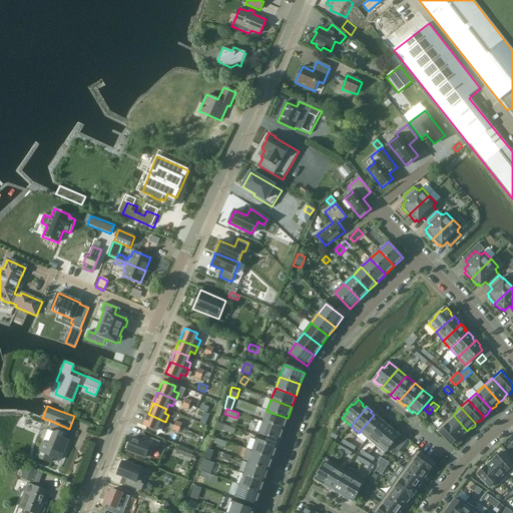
[(288,418),(287,418),(267,411),(263,422),(283,429),(284,429),(288,418)]
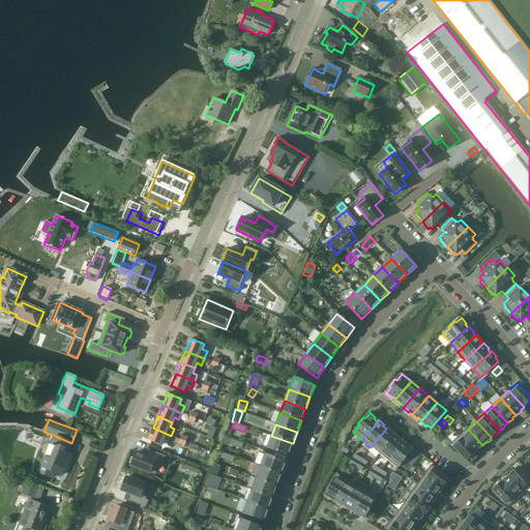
[(171,436),(153,428),(148,440),(162,445),(164,441),(168,442),(171,436)]
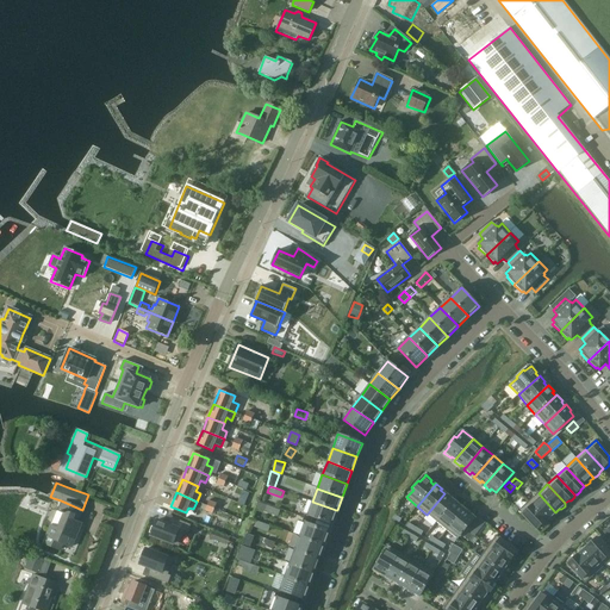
[(427,515),(437,522),(455,499),(454,500),(444,493),(427,515)]
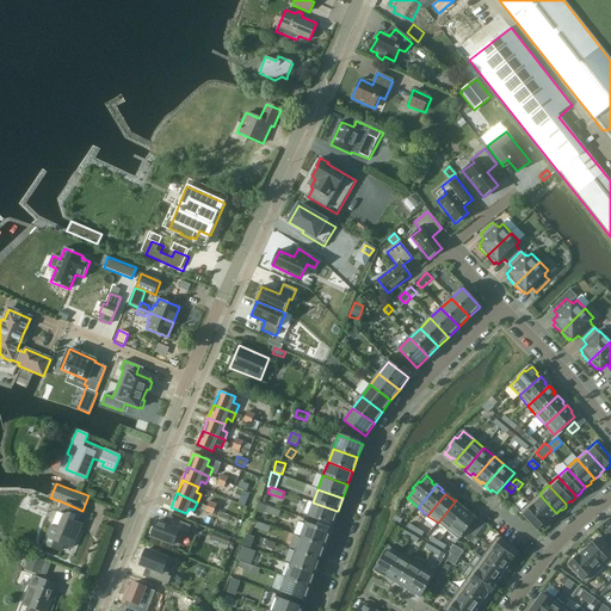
[(556,513),(539,494),(530,503),(547,522),(550,518),(553,518),(556,516),(556,513)]
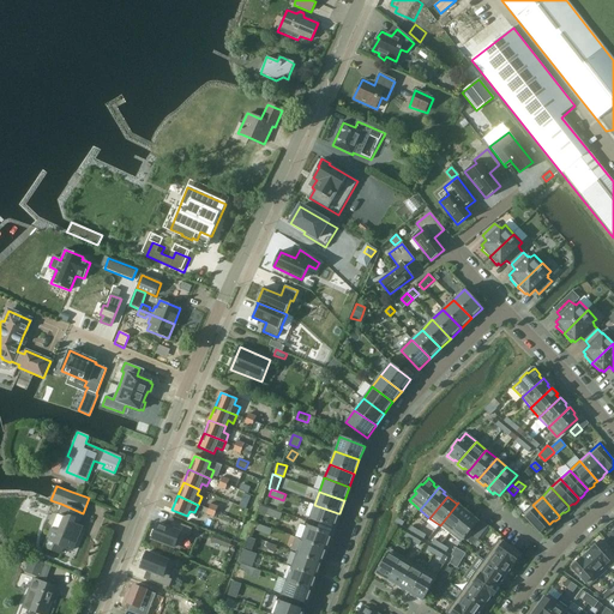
[(440,525),(450,534),(469,511),(468,511),(467,512),(463,510),(464,507),(458,503),(440,525)]
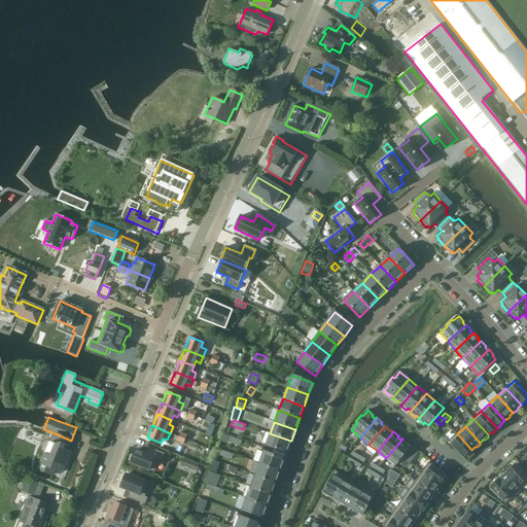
[(55,444),(49,456),(44,454),(37,471),(51,478),(55,469),(63,472),(70,453),(67,451),(71,441),(53,432),(49,442),(55,444)]
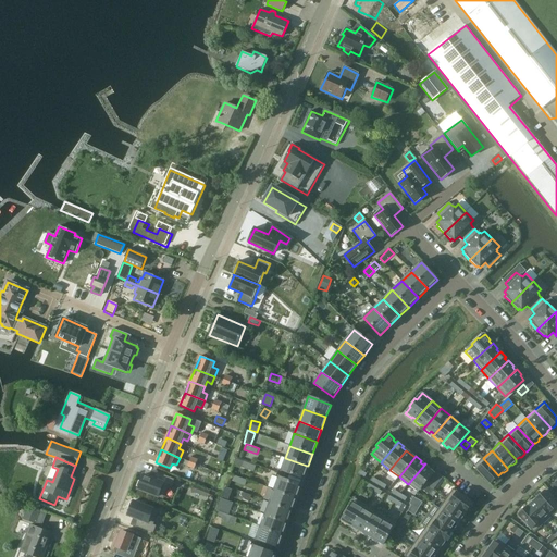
[(308,466),(307,466),(285,458),(281,471),(302,479),(308,466)]
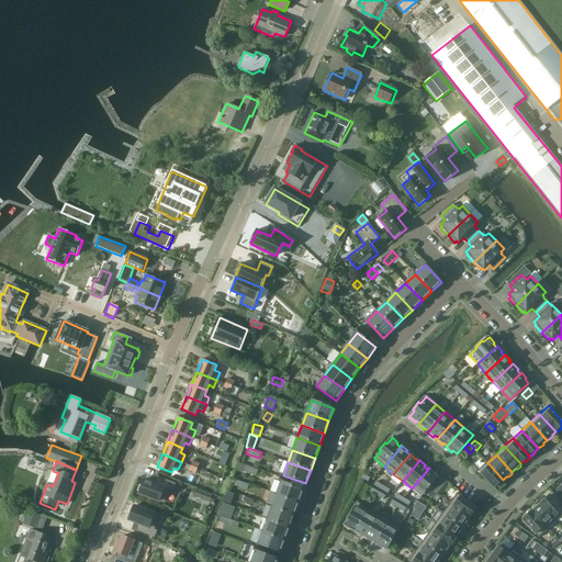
[(503,480),(487,462),(478,471),(494,489),(497,485),(499,485),(503,482),(503,481),(503,480)]
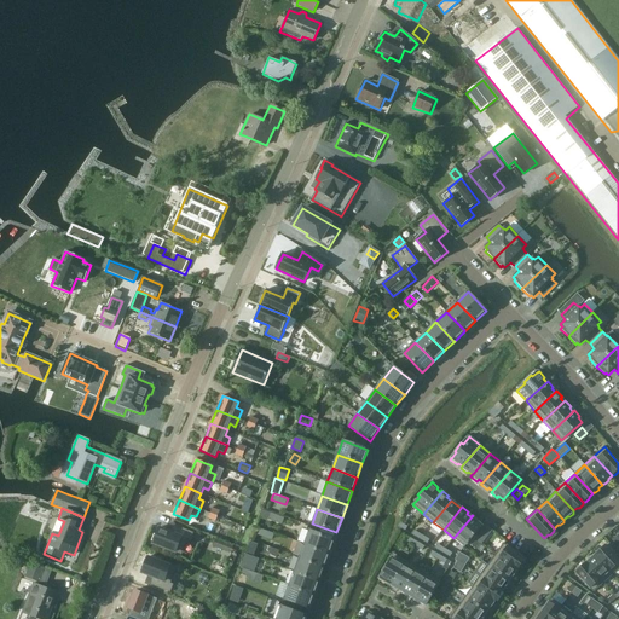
[(270,513),(268,519),(282,524),(284,518),(270,513)]
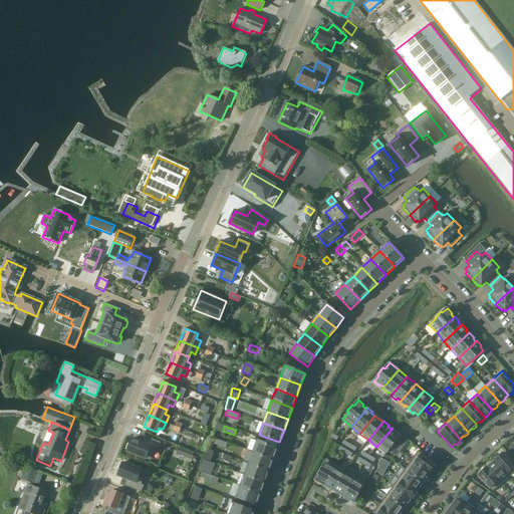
[(393,428),(376,447),(386,455),(400,437),(396,434),(398,432),(393,428)]
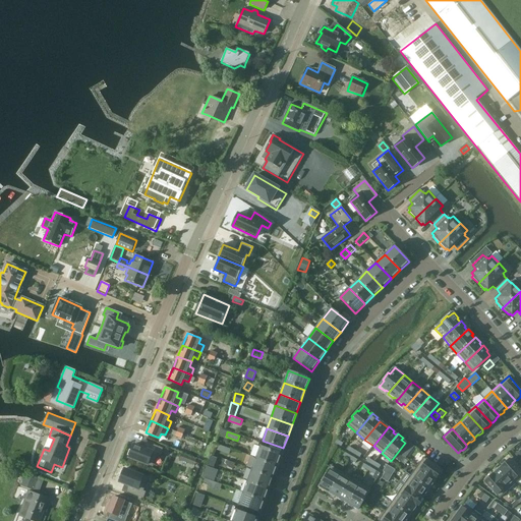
[(160,455),(163,449),(146,442),(143,448),(133,445),(131,451),(129,450),(127,457),(153,467),(157,454),(160,455)]
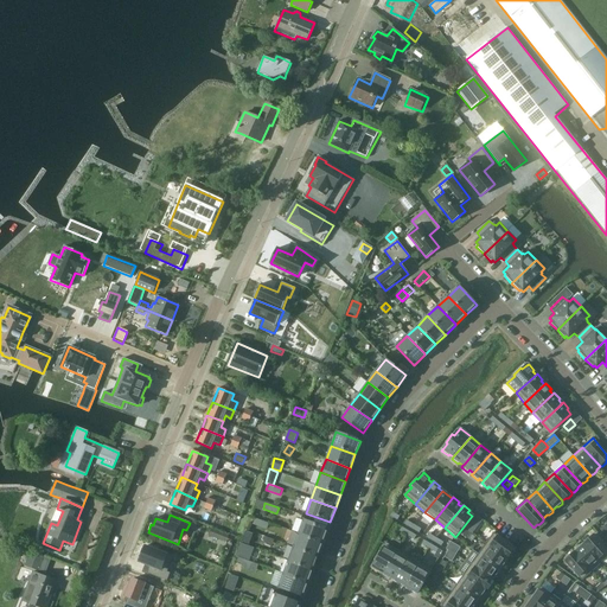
[(255,518),(253,524),(267,530),(269,523),(255,518)]
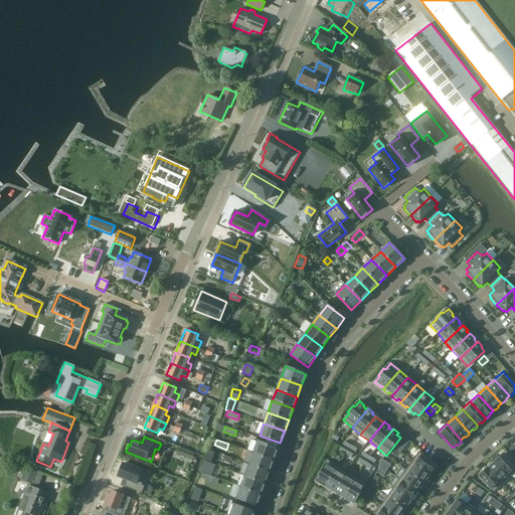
[(273,461),(274,461),(278,449),(258,441),(252,453),(273,461)]
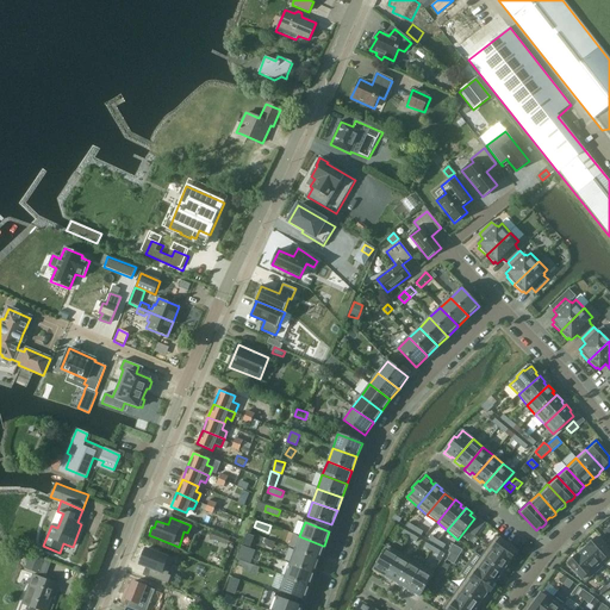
[(609,530),(604,522),(598,527),(605,535),(609,530)]
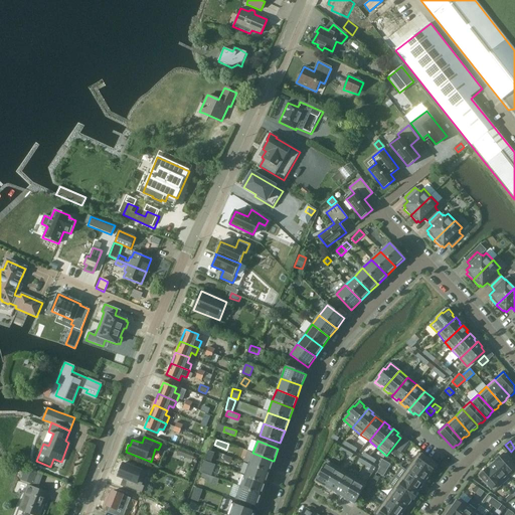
[(192,461),(194,454),(179,449),(177,455),(192,461)]
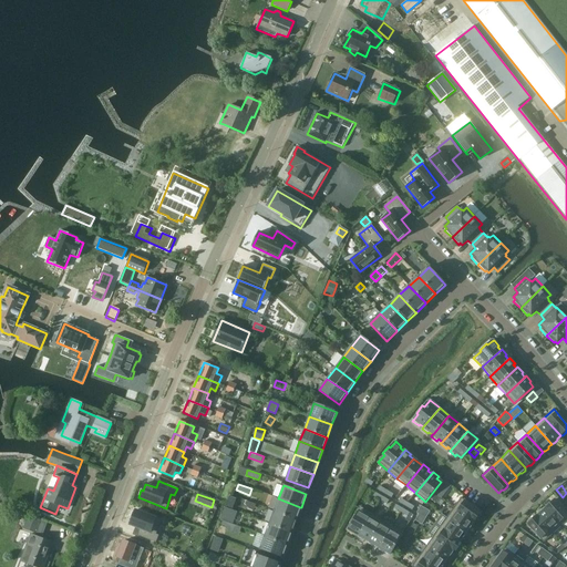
[(301,507),(300,507),(278,498),(274,511),(296,519),(297,519),(301,507)]
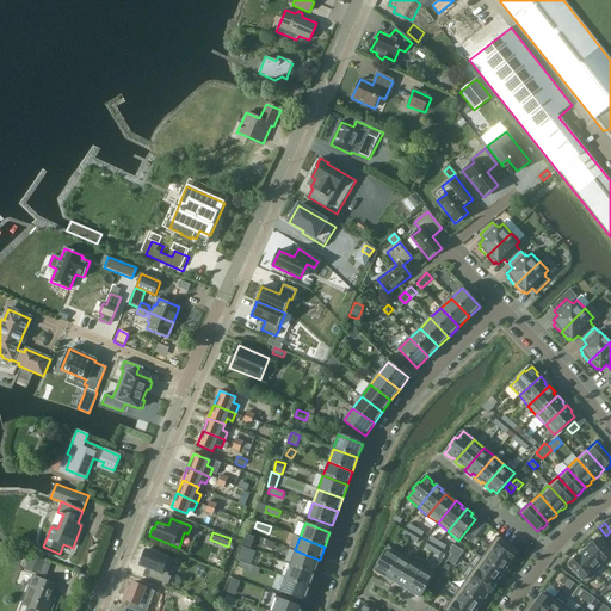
[(516,557),(516,556),(518,551),(497,537),(489,548),(511,563),(511,562),(513,562),(516,557)]
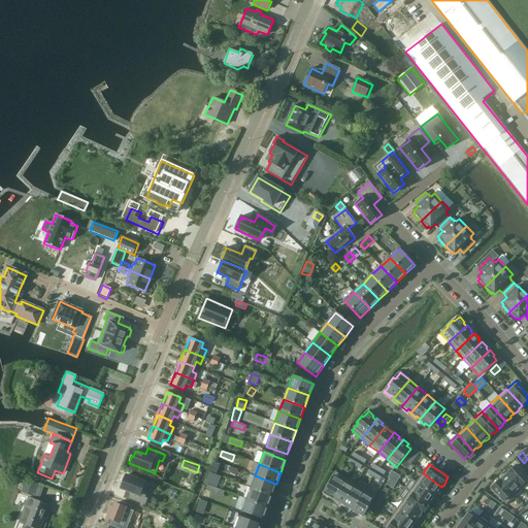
[(508,472),(507,473),(523,490),(527,485),(527,477),(517,465),(513,468),(512,468),(508,471),(508,472)]
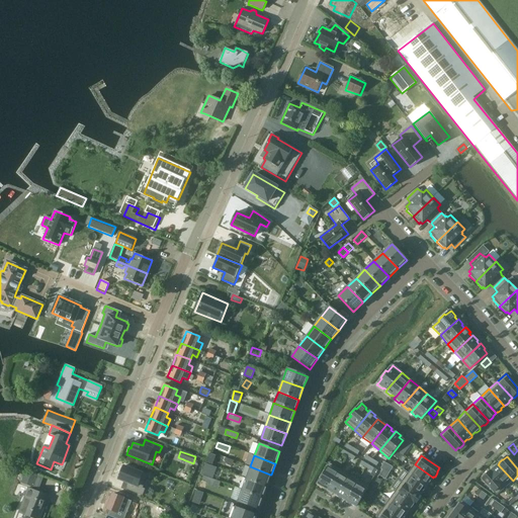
[(384,462),(380,468),(382,469),(389,473),(393,466),(384,462)]
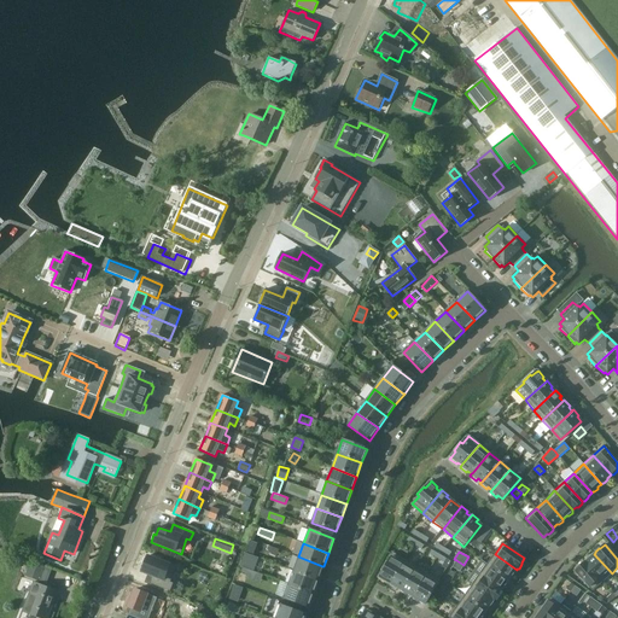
[(394,553),(388,563),(386,561),(380,570),(383,571),(379,577),(378,579),(385,583),(386,582),(390,584),(390,586),(406,560),(394,553)]
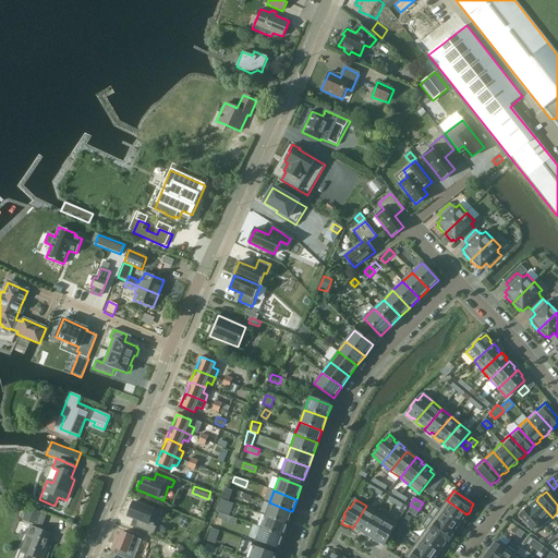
[(466,514),(447,500),(439,509),(459,523),(460,523),(461,522),(464,519),(463,518),(466,514)]
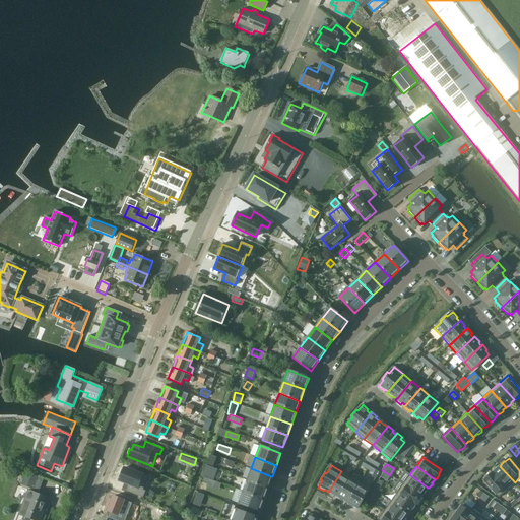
[(515,482),(500,466),(497,468),(496,468),(493,471),(493,472),(492,473),(507,490),(515,482)]
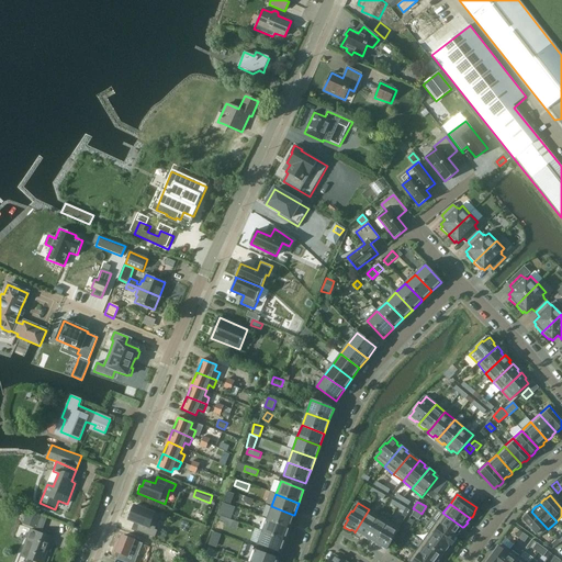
[(128,520),(134,523),(138,524),(136,531),(155,538),(157,530),(154,529),(159,516),(134,506),(134,507),(132,507),(130,513),(131,514),(128,520)]
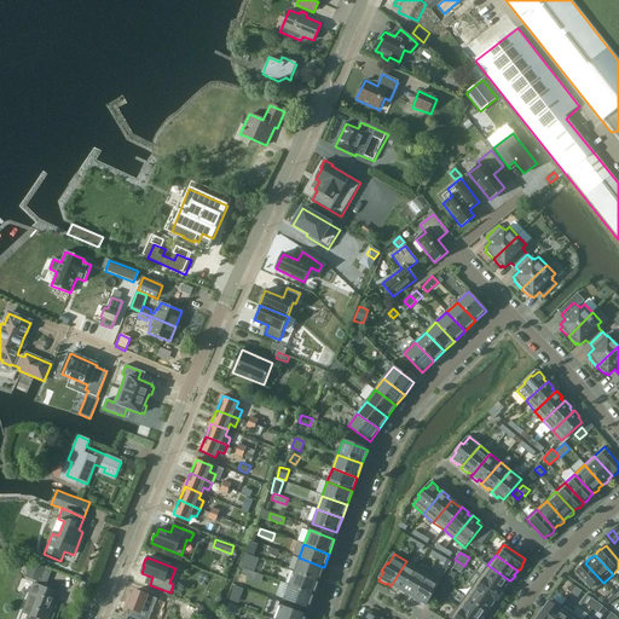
[(324,567),(323,567),(299,557),(294,572),(318,580),(319,580),(324,567)]
